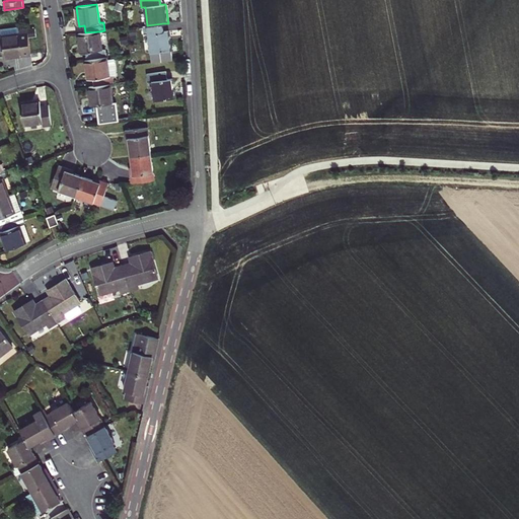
[(151,53),(171,50),(170,40),(169,30),(164,31),(163,23),(147,25),(144,26),(144,34),(148,33),(151,53)]
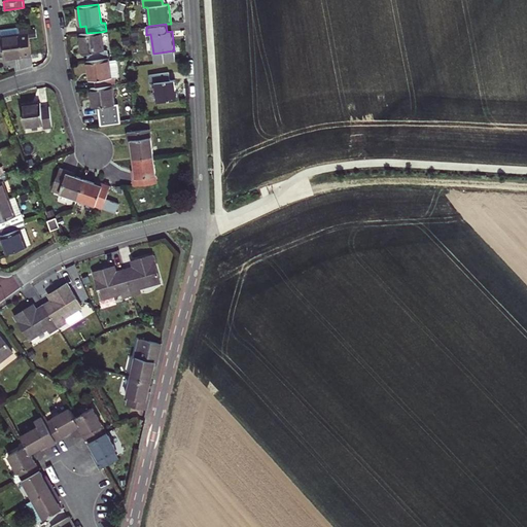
[(21,35),(1,37),(4,59),(16,57),(32,55),(29,30),(21,31),(21,35)]
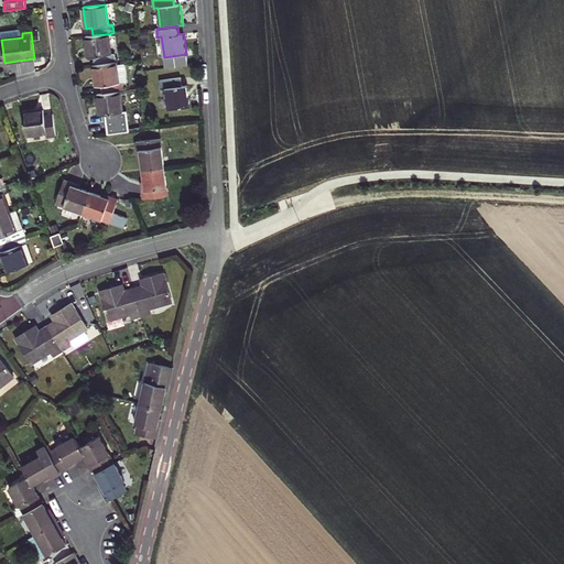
[(93,35),(85,36),(87,52),(88,57),(94,56),(95,65),(116,62),(115,53),(110,54),(108,34),(93,35)]
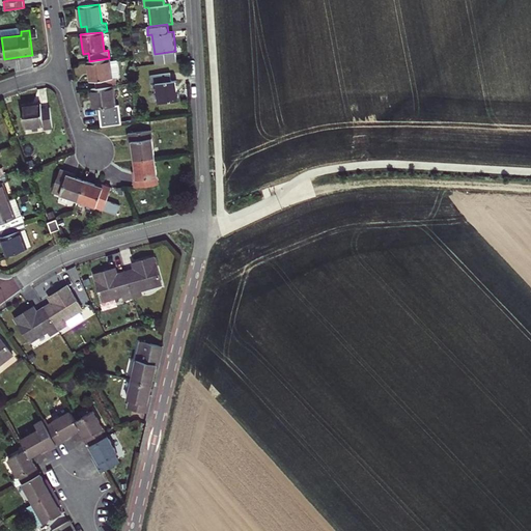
[(95,80),(96,88),(112,86),(116,85),(115,78),(120,77),(117,60),(109,61),(109,58),(89,61),(87,61),(89,76),(90,81),(95,80)]
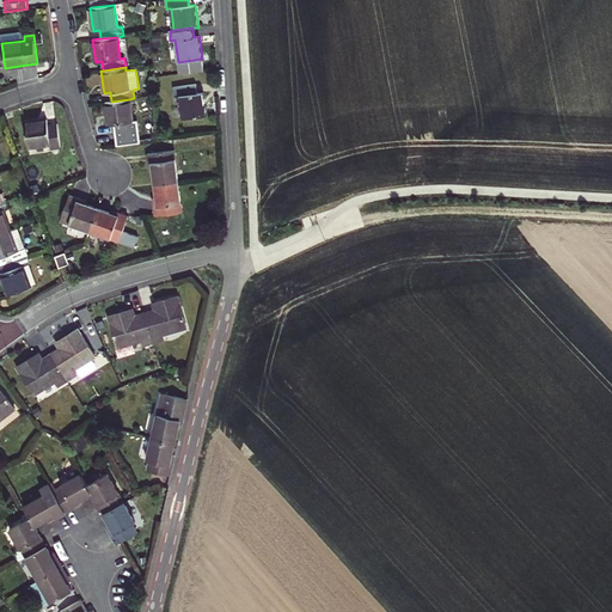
[(199,93),(197,84),(175,87),(176,97),(179,97),(183,120),(207,116),(206,102),(204,93),(199,93)]
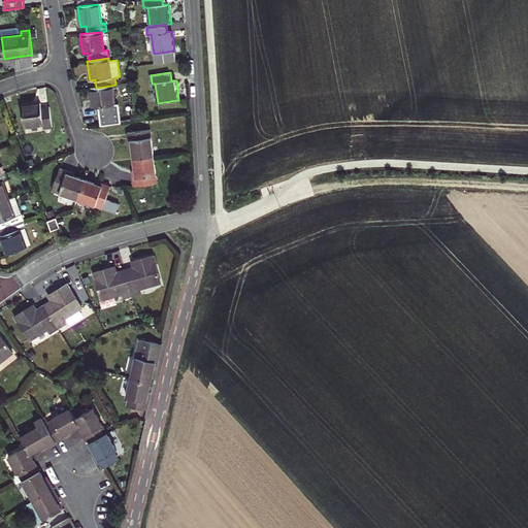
[(96,88),(91,88),(93,107),(98,107),(99,113),(101,126),(121,123),(118,104),(114,104),(111,86),(96,88)]
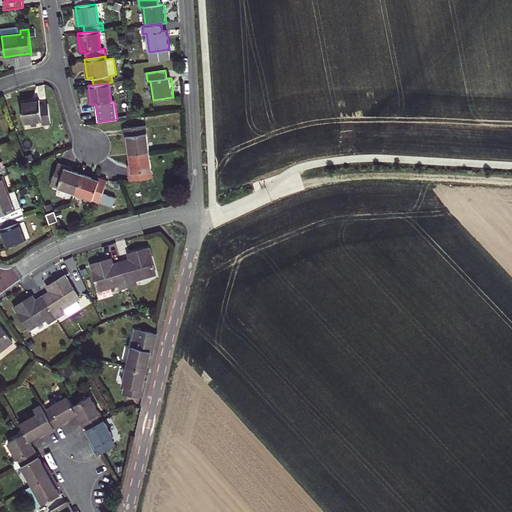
[(40,105),(39,100),(33,101),(20,102),(23,123),(42,121),(42,124),(50,123),(48,104),(40,105)]
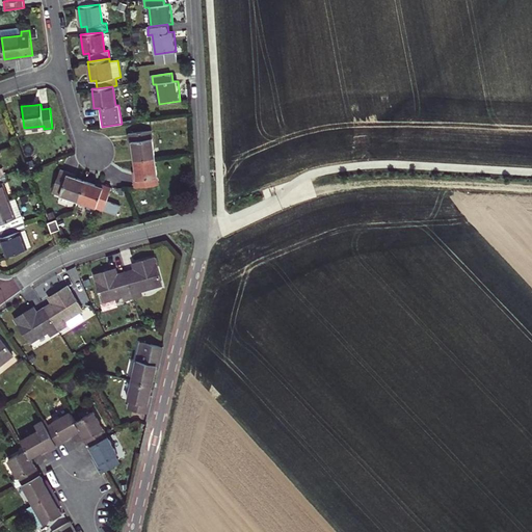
[(134,160),(148,158),(144,131),(128,134),(130,147),(132,145),(133,154),(134,160)]
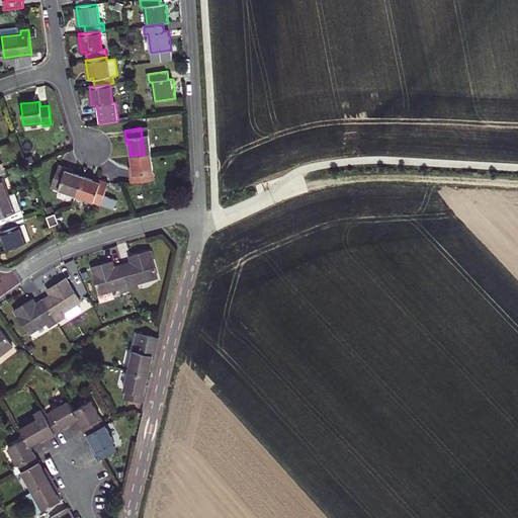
[(148,127),(141,127),(144,154),(151,153),(148,127)]
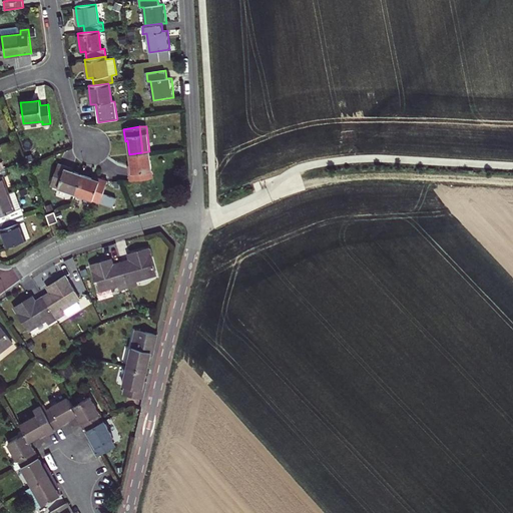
[(142,152),(129,154),(130,160),(131,168),(129,168),(130,180),(152,177),(149,151),(142,152)]
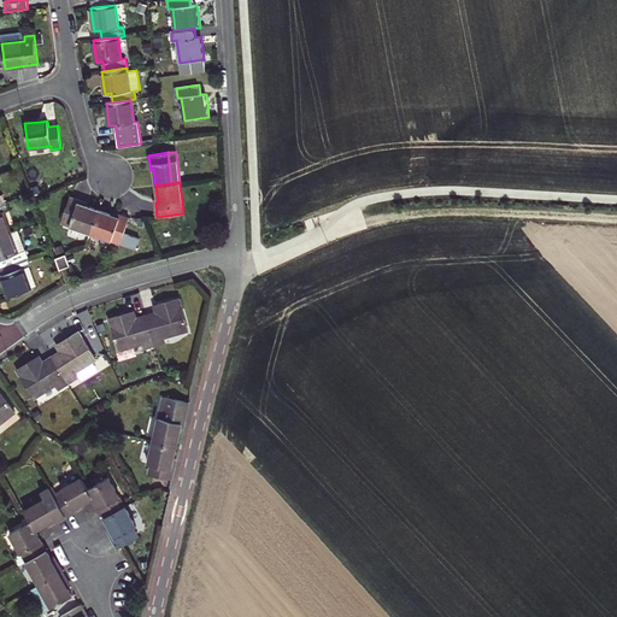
[(90,233),(99,210),(89,206),(83,205),(84,201),(70,197),(62,222),(90,233)]
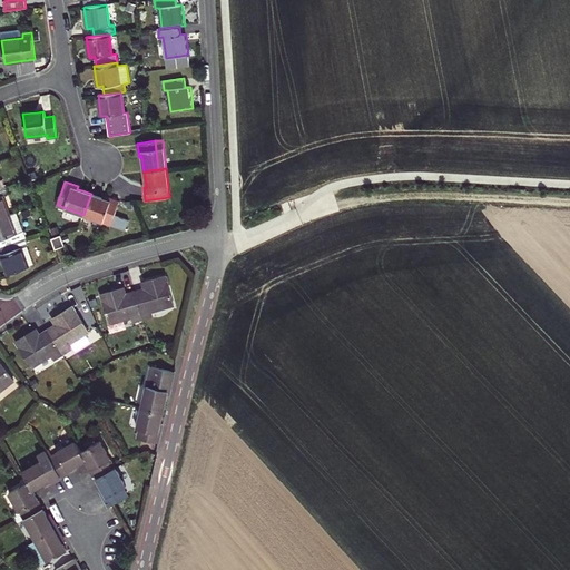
[(0,217),(9,215),(2,196),(8,194),(5,187),(0,188),(0,217)]
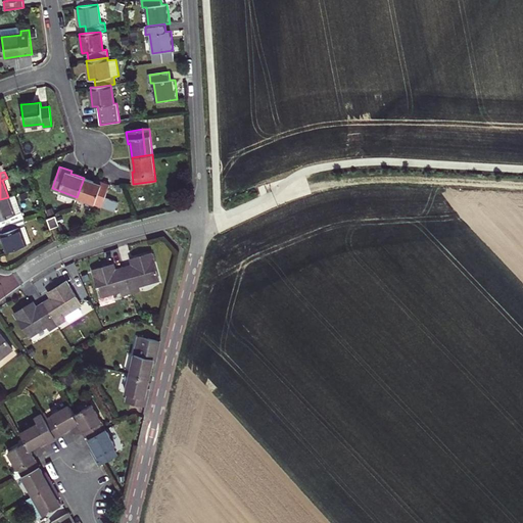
[(91,180),(84,178),(77,197),(102,206),(109,185),(98,181),(97,183),(91,180)]
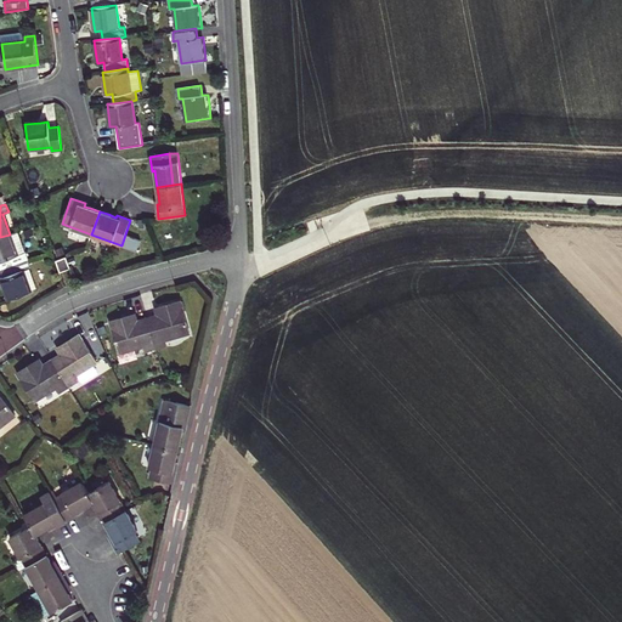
[(0,269),(0,270),(28,260),(18,232),(10,235),(0,237),(0,269)]
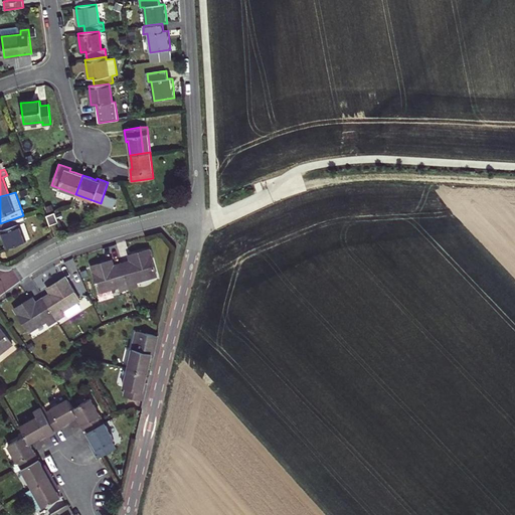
[(46,215),(49,225),(58,222),(54,212),(46,215)]
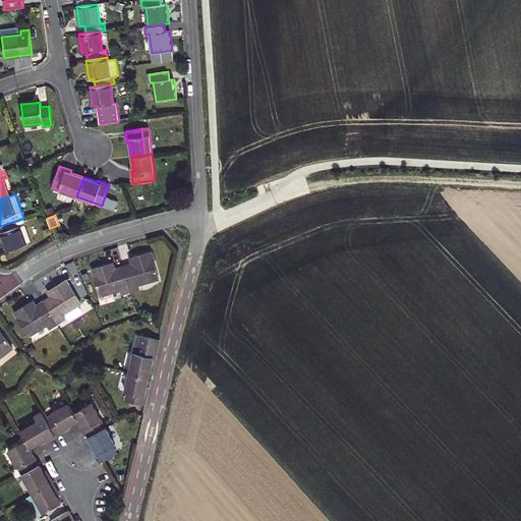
[(23,218),(0,226),(3,232),(1,233),(4,243),(7,250),(31,241),(23,218)]
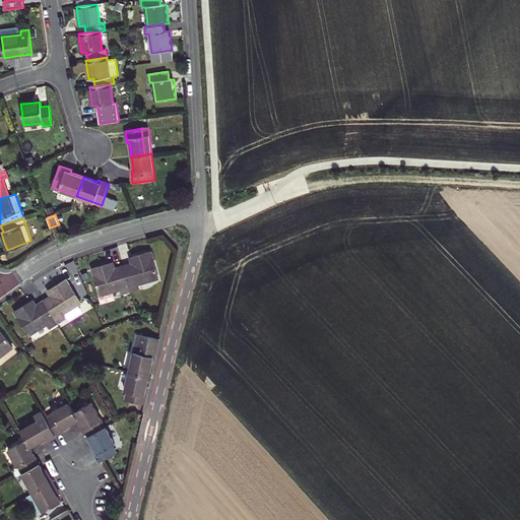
[(132,263),(123,265),(131,291),(140,288),(138,284),(158,278),(151,252),(143,254),(133,257),(135,262),(132,263)]
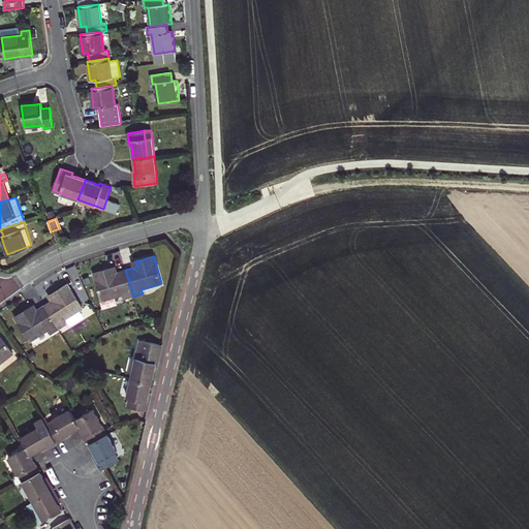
[(133,297),(125,270),(117,273),(114,274),(112,268),(102,271),(94,273),(101,301),(122,294),(124,299),(133,297)]
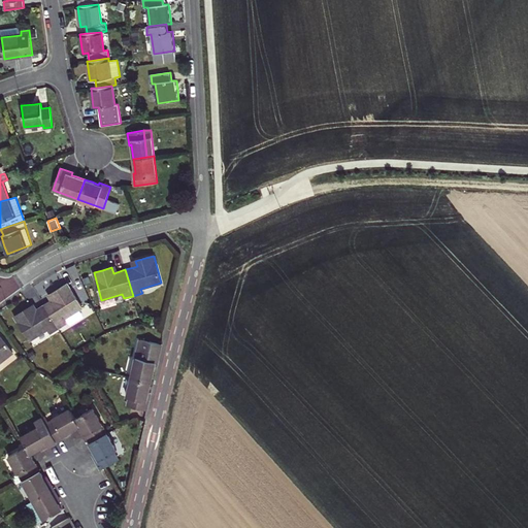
[(53,301),(44,306),(59,329),(67,324),(65,320),(83,308),(67,284),(59,290),(52,294),(55,299),(53,301)]
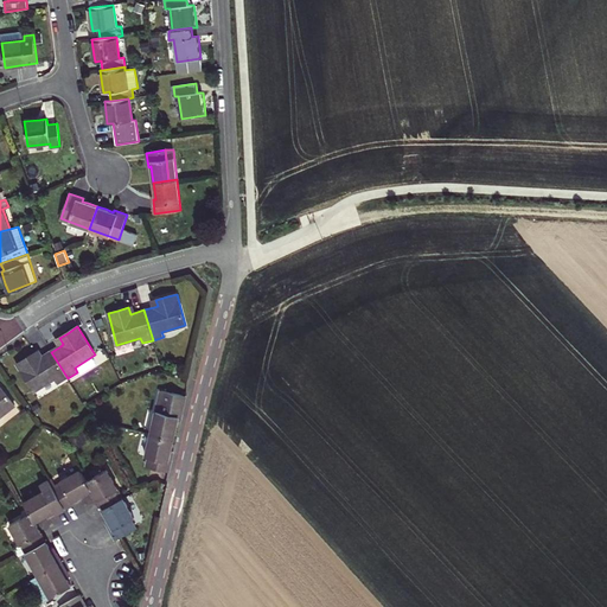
[(68,378),(51,352),(39,359),(36,353),(26,359),(17,364),(34,393),(56,379),(58,384),(68,378)]
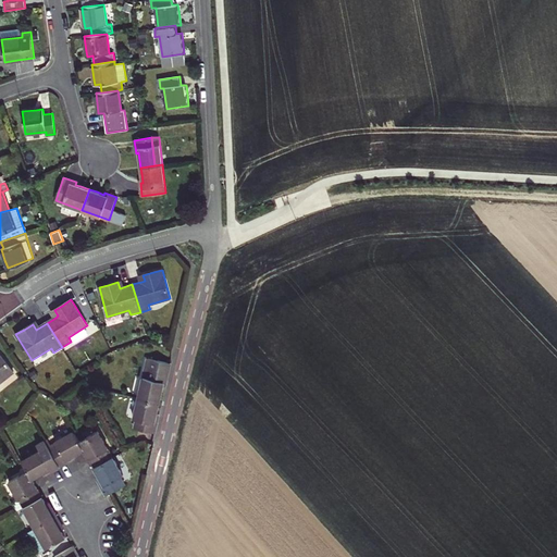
[(0,383),(14,372),(0,354),(0,383)]
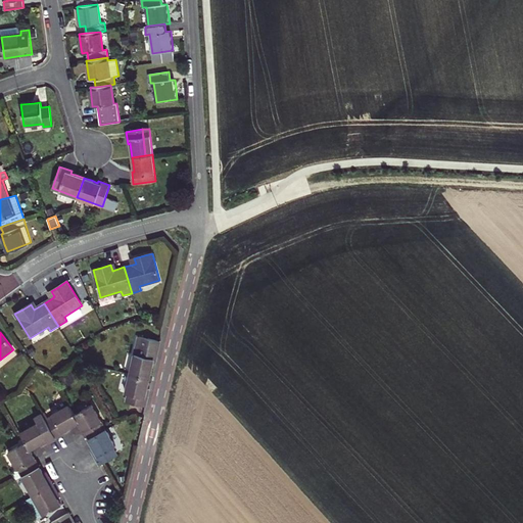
[(130,374),(149,378),(151,367),(153,359),(156,360),(160,341),(139,336),(130,374)]
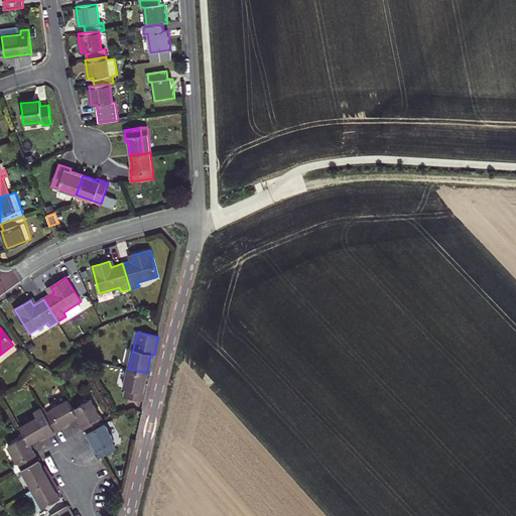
[(147,373),(128,369),(124,388),(126,388),(125,396),(143,401),(145,392),(143,391),(144,384),(147,373)]
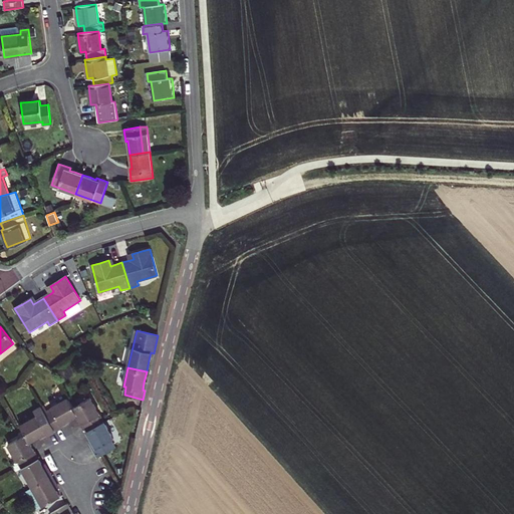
[(68,398),(44,412),(55,431),(62,427),(61,425),(67,421),(77,415),(73,408),(68,398)]
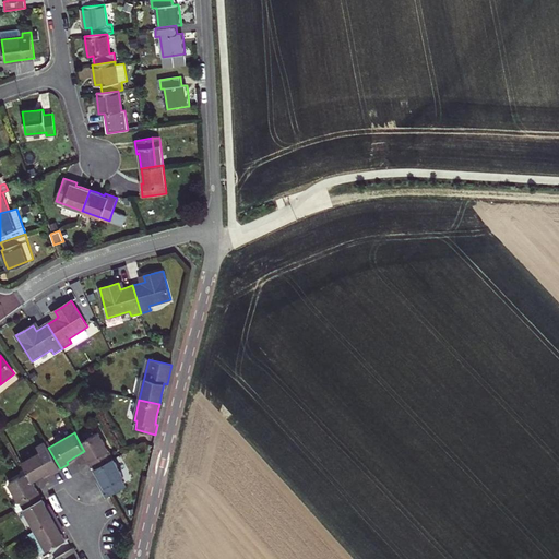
[(114,459),(98,432),(80,443),(84,451),(88,459),(95,470),(114,459)]
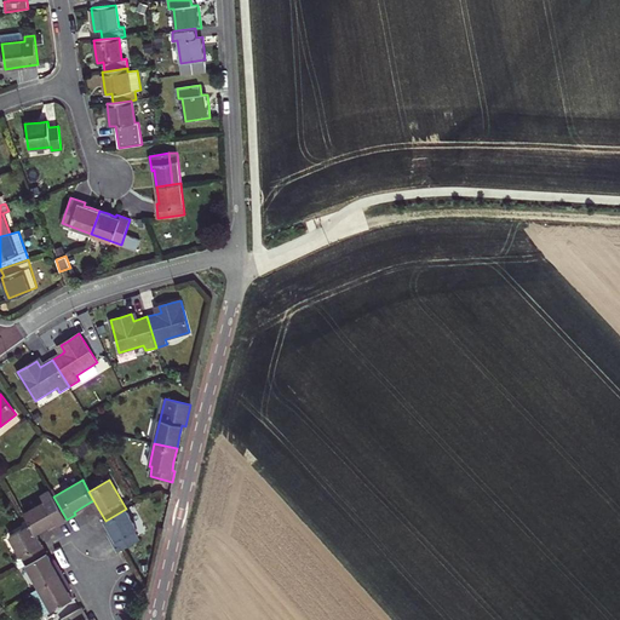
[(67,520),(53,497),(50,499),(24,512),(30,524),(36,533),(49,526),(56,522),(57,524),(67,520)]
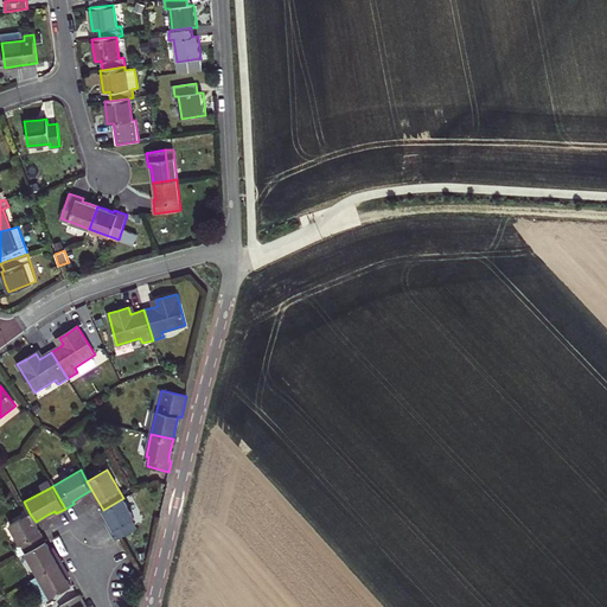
[(112,531),(116,540),(119,538),(136,529),(132,521),(134,518),(123,498),(103,510),(109,521),(114,529),(112,531)]
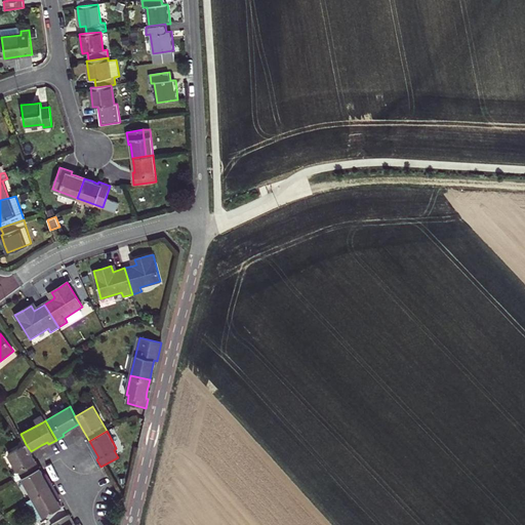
[(23,479),(40,469),(35,459),(30,451),(31,451),(26,444),(8,453),(18,472),(12,475),(16,482),(23,479)]
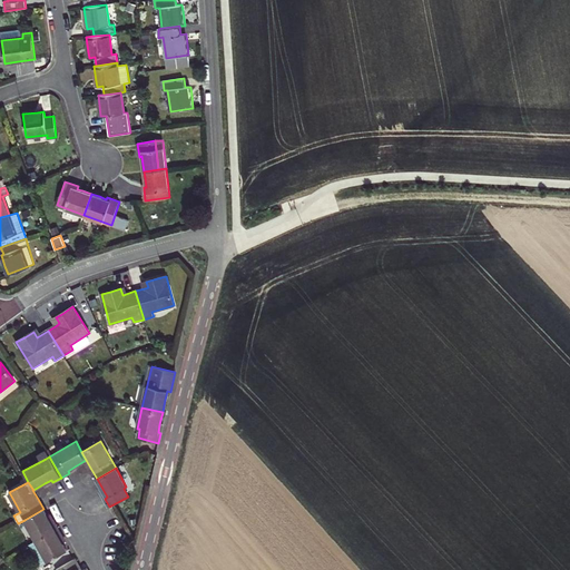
[(25,520),(36,540),(58,528),(53,521),(50,522),(49,519),(43,509),(25,520)]
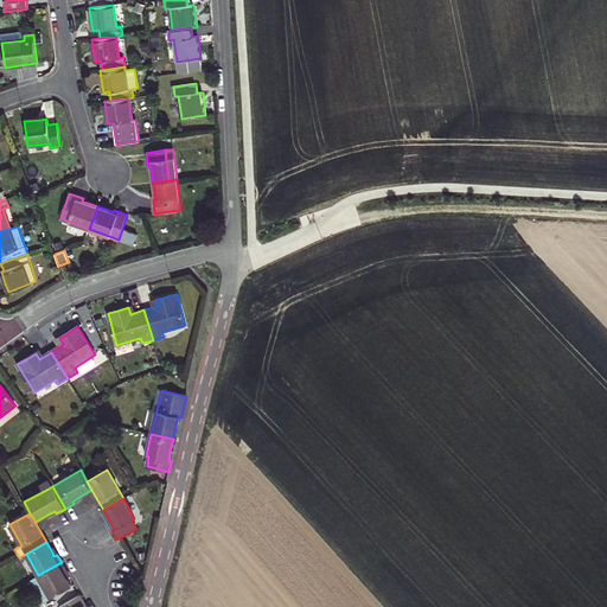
[(65,570),(62,562),(38,575),(51,598),(71,586),(64,575),(63,572),(65,570)]
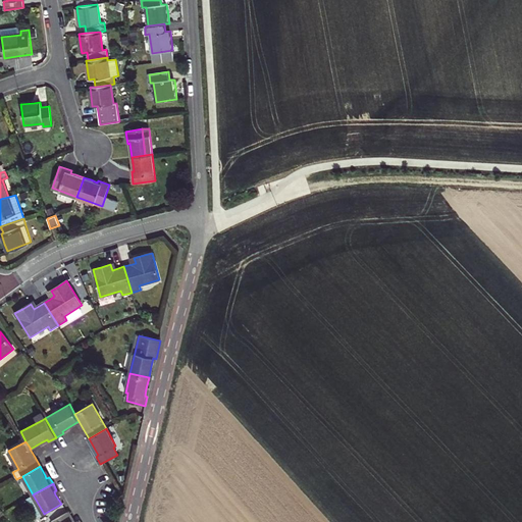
[(27,499),(37,518),(44,514),(33,494),(27,499)]
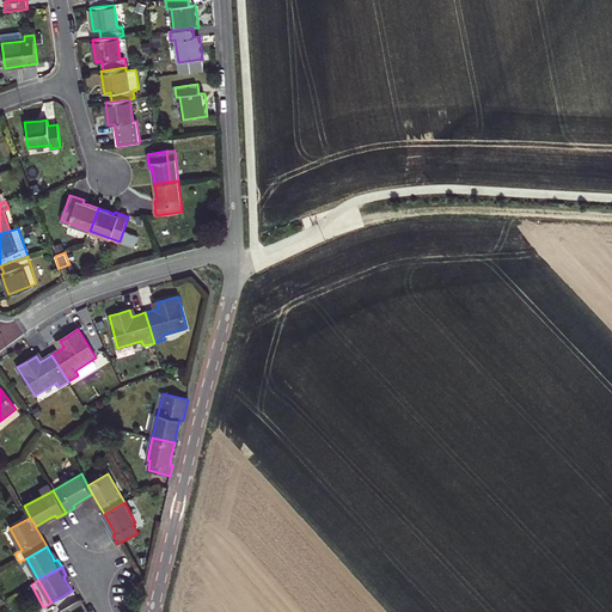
[(83,611),(86,609),(80,600),(61,611),(83,611)]
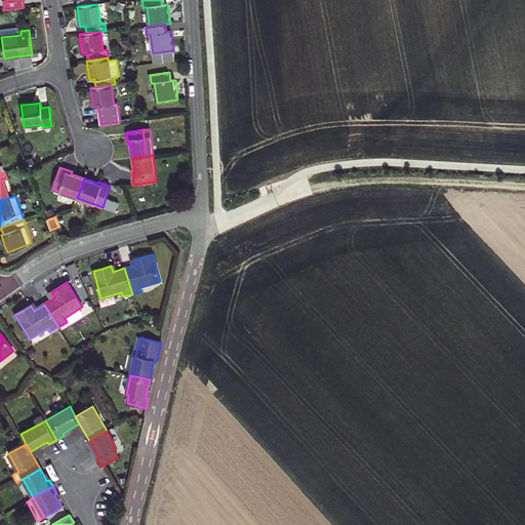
All buildings are outlined.
